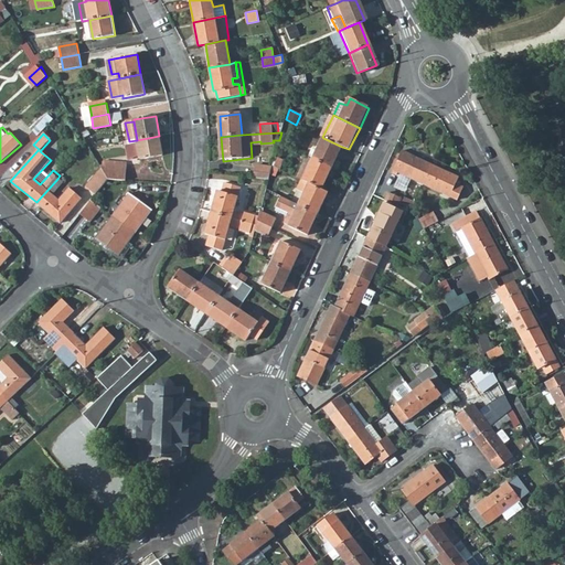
[(159,136),(137,140),(129,141),(132,160),(141,159),(141,160),(146,159),(162,156),(159,136)]
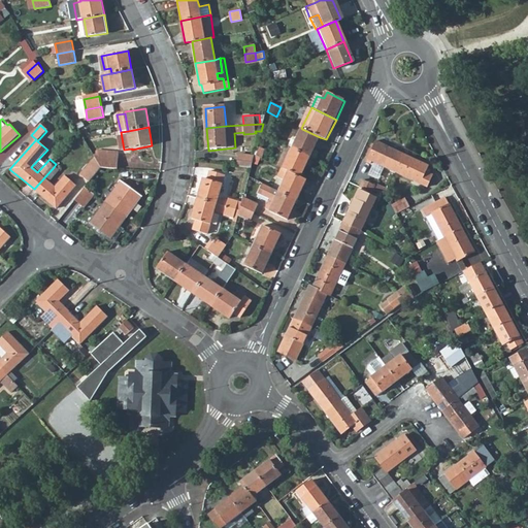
[(310,157),(320,137),(302,129),(293,149),(310,157)]
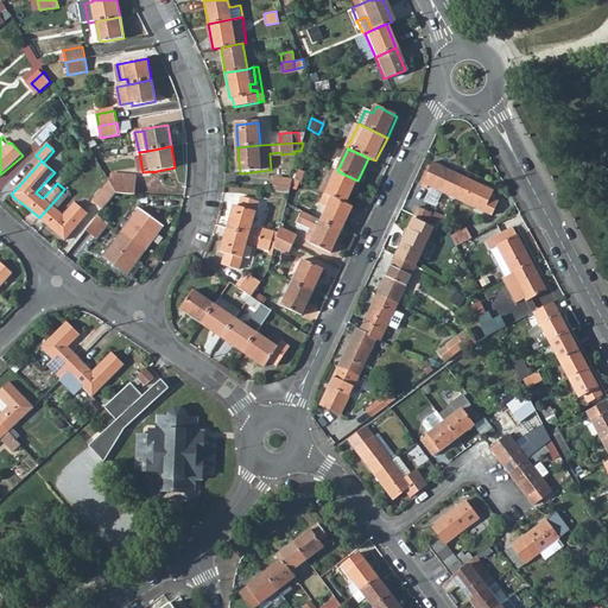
[(424,185),(425,183),(454,197),(464,176),(431,160),(420,184),(424,185)]
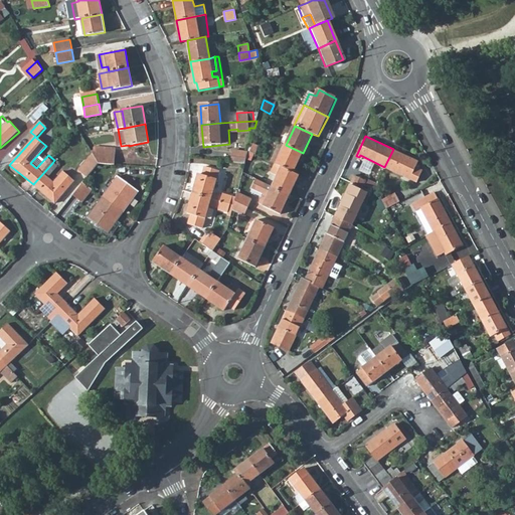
[(294,173),(303,153),(286,145),(280,142),(271,162),(275,164),(282,167),(294,173)]
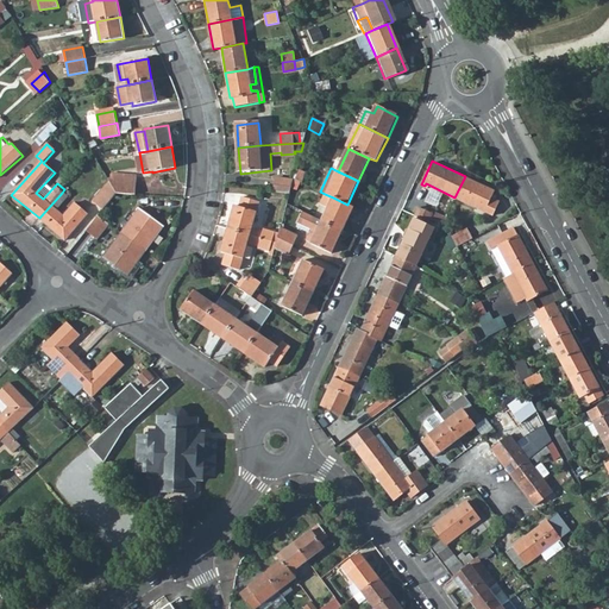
[(299,170),(294,180),(307,186),(312,176),(299,170)]
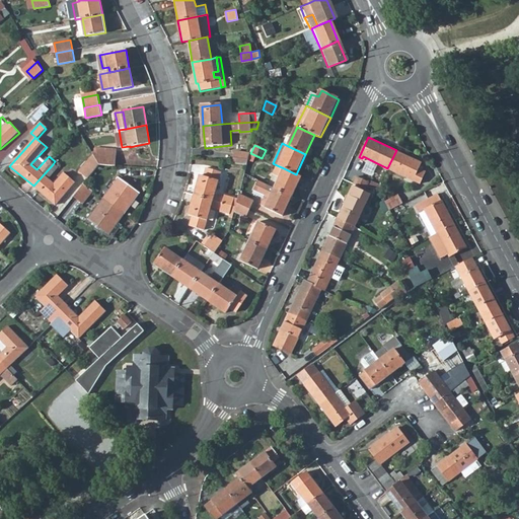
[(416,171),(420,162),(396,150),(387,168),(417,181),(421,173),(416,171)]
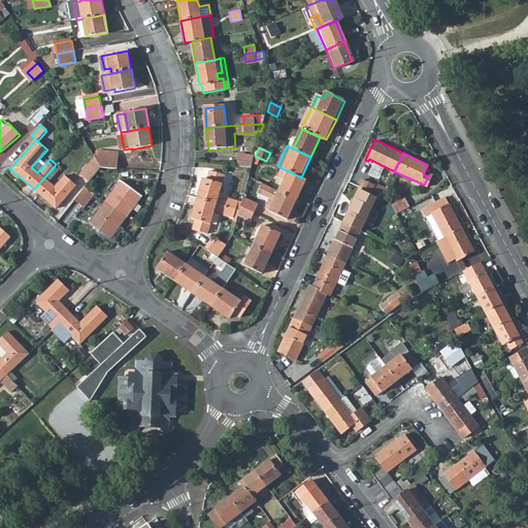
[(238,166),(252,168),(254,158),(239,156),(238,166)]
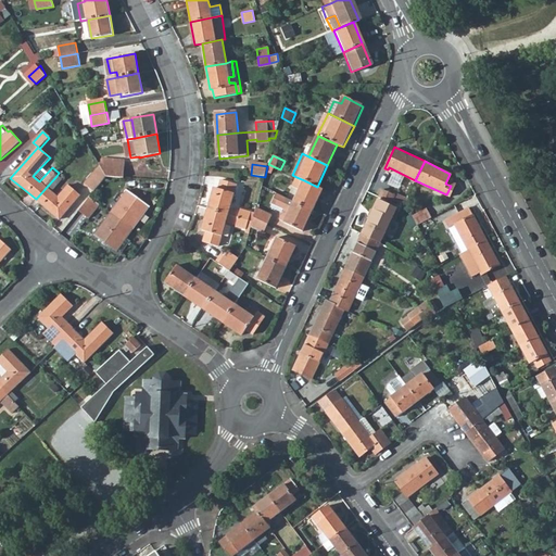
[(125,166),(99,165),(100,166),(106,177),(124,178),(125,166)]
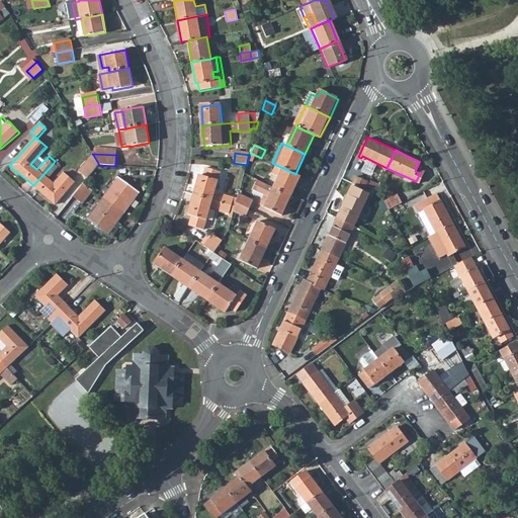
[(87,180),(99,165),(93,155),(78,172),(87,180)]
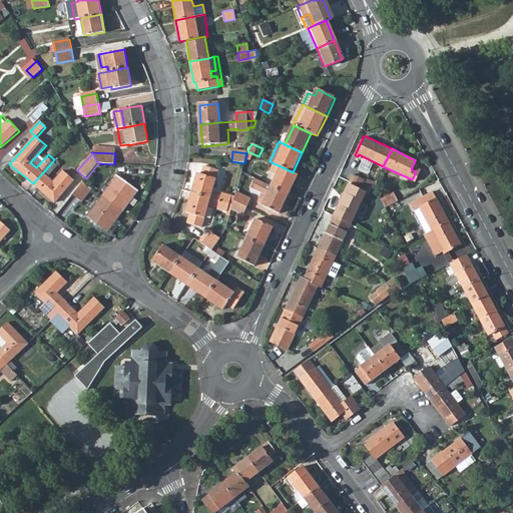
[(48,177),(57,166),(52,162),(33,183),(55,202),(74,180),(63,171),(53,182),(48,177)]
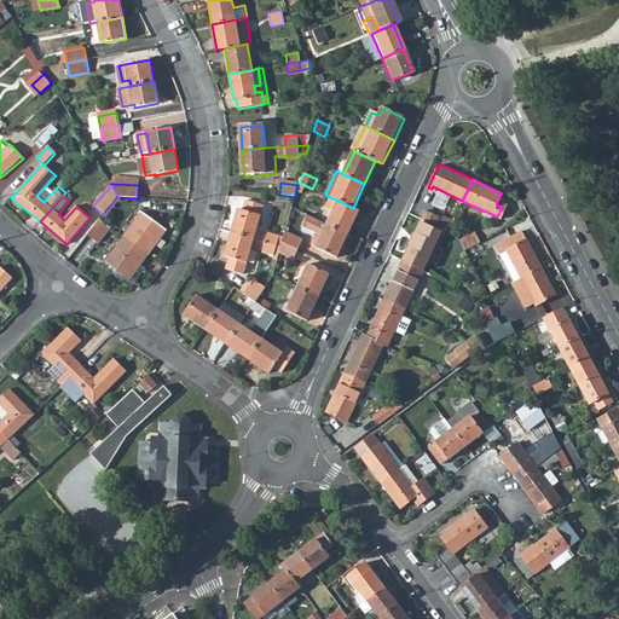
[(325,208),(334,212),(339,201),(330,197),(325,208)]
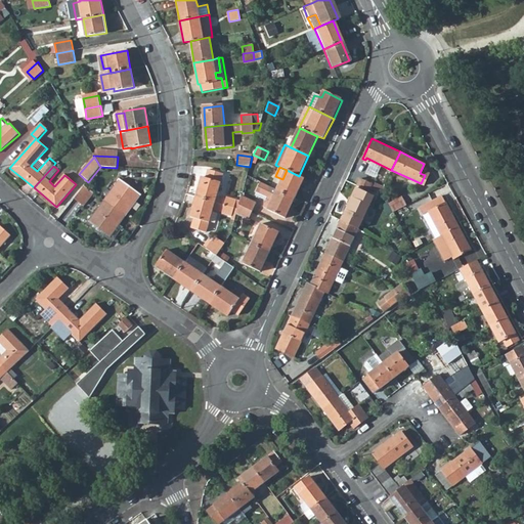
[(239,202),(224,198),(223,201),(216,199),(223,174),(209,170),(206,179),(202,177),(195,198),(237,210),(239,205),(239,202)]
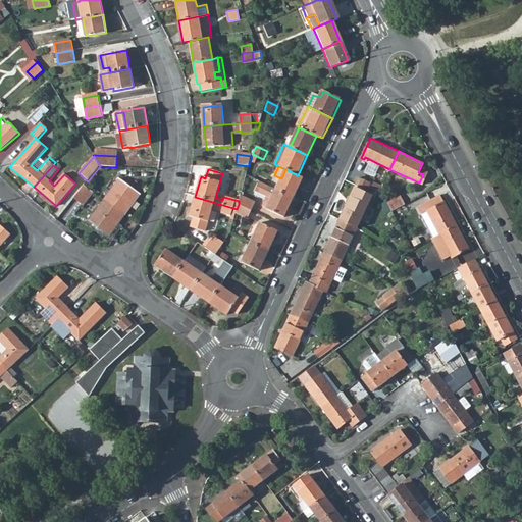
[(294,198),(303,177),(298,175),(285,169),(281,178),(276,190),(294,198)]
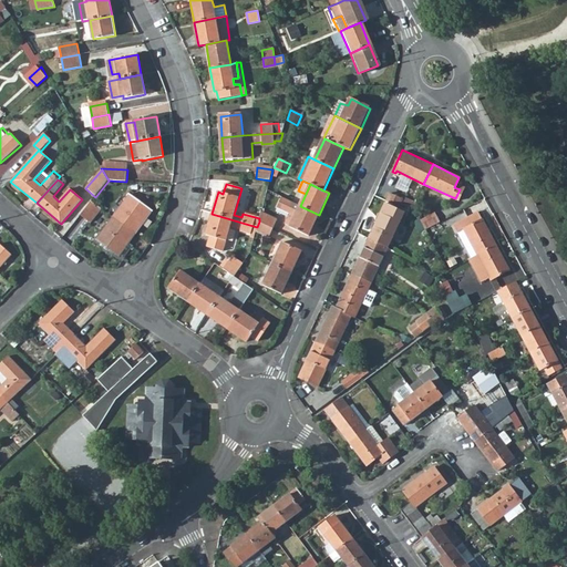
[(401,196),(389,192),(384,199),(398,205),(399,203),(412,207),(415,202),(402,195),(401,196)]
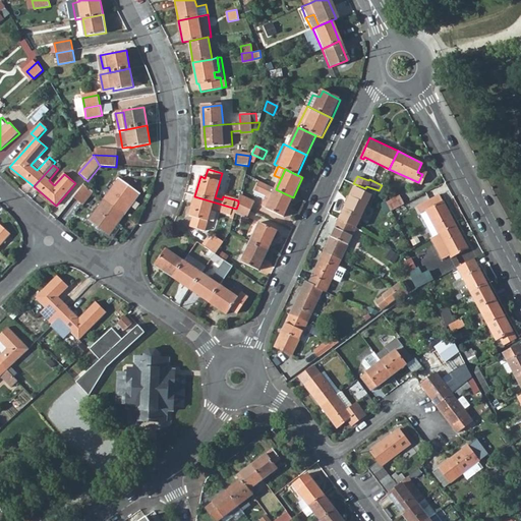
[(139,194),(119,179),(104,199),(124,215),(139,194)]
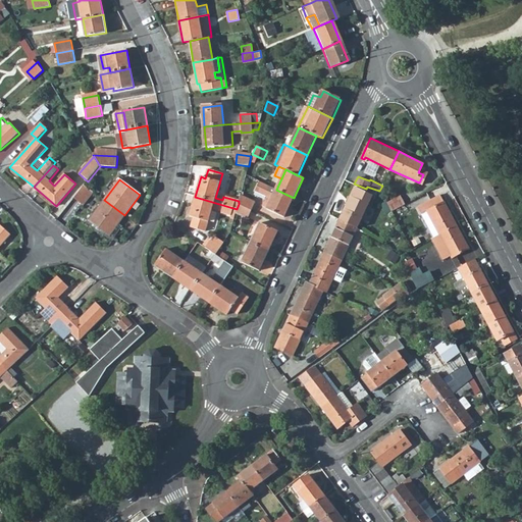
[(284,219),(294,198),(276,190),(271,187),(264,184),(259,194),(267,197),(262,209),(284,219)]
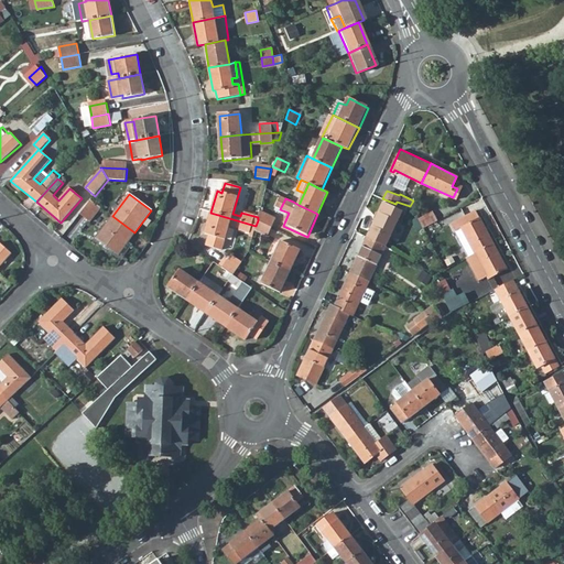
[(80,214),(90,221),(100,208),(91,201),(80,214)]
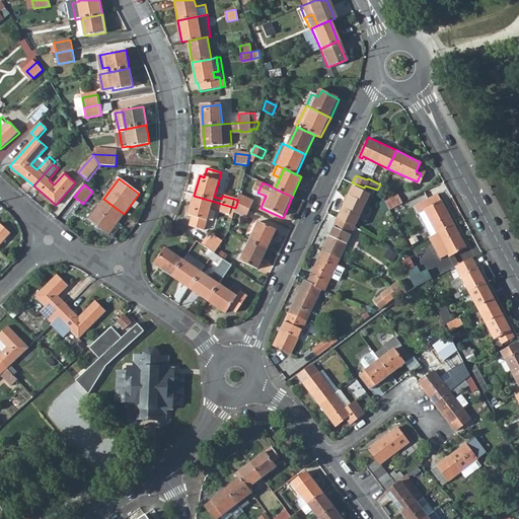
[(369,194),(352,186),(338,217),(355,225),(369,194)]
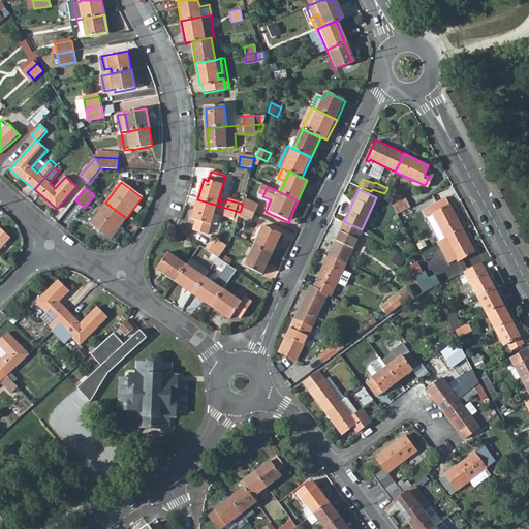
[(396,214),(410,206),(405,196),(391,204),(396,214)]
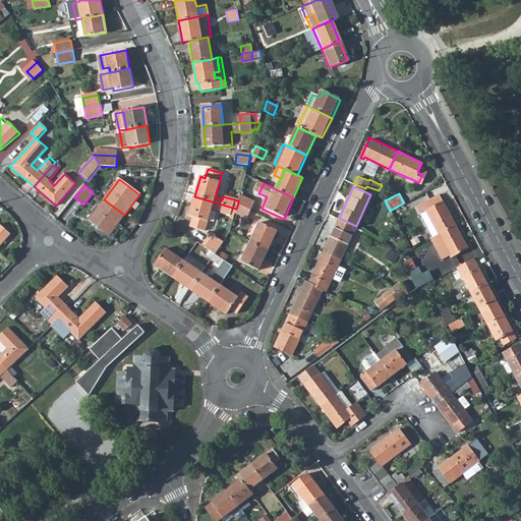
[(420,213),(426,210),(439,233),(455,224),(443,200),(439,193),(416,206),(420,213)]
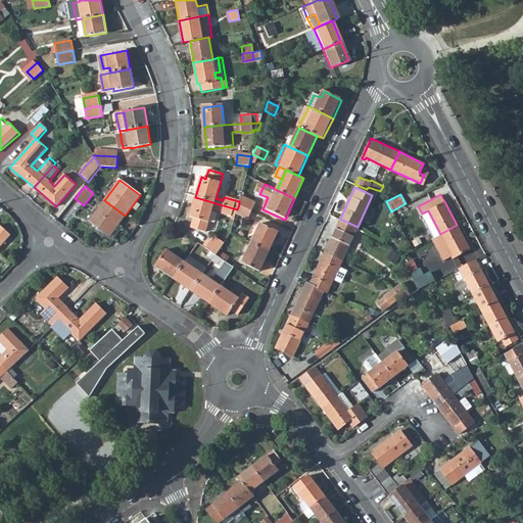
[(195,197),(190,218),(195,220),(192,229),(206,233),(214,207),(221,209),(220,212),(230,216),(231,210),(236,212),(237,211),(237,209),(195,197)]
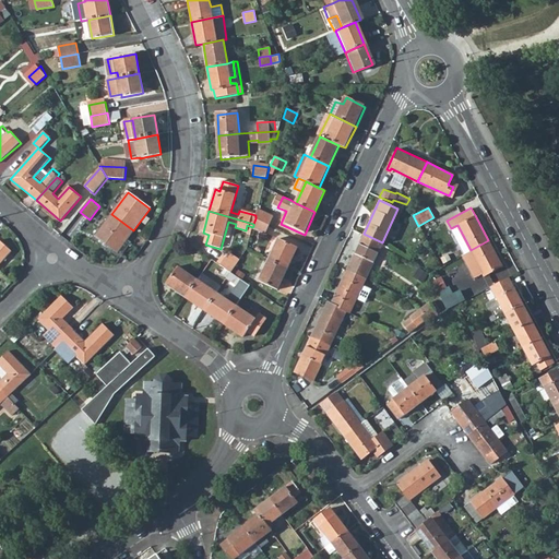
[(264,223),(268,216),(257,211),(256,215),(256,218),(264,223)]
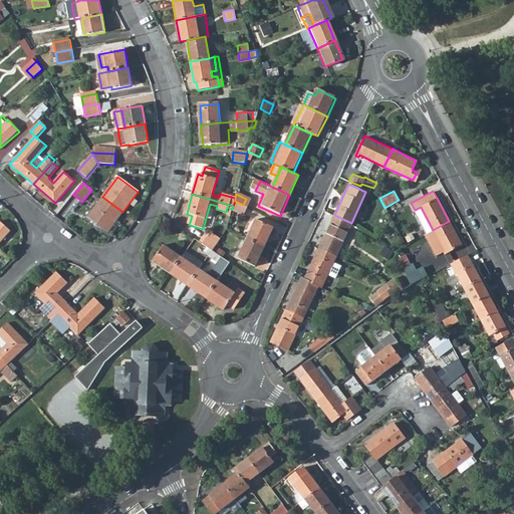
[(87,218),(107,233),(122,212),(102,197),(87,218)]
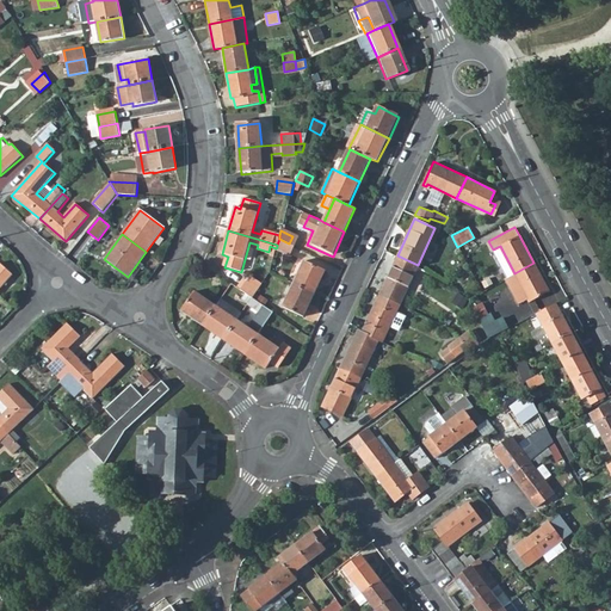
[(285,252),(289,244),(279,239),(277,245),(277,247),(285,252)]
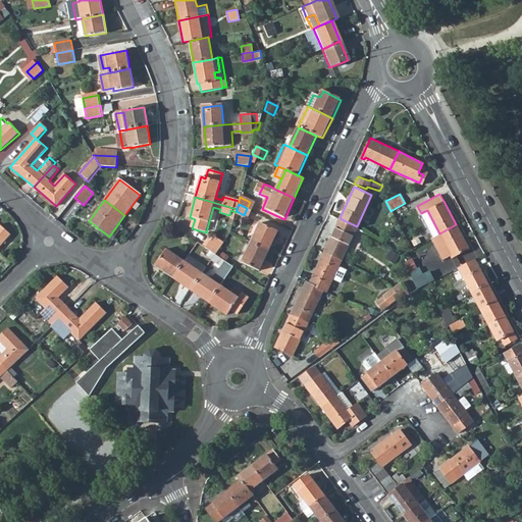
[(427,210),(421,213),(433,237),(439,233),(427,210)]
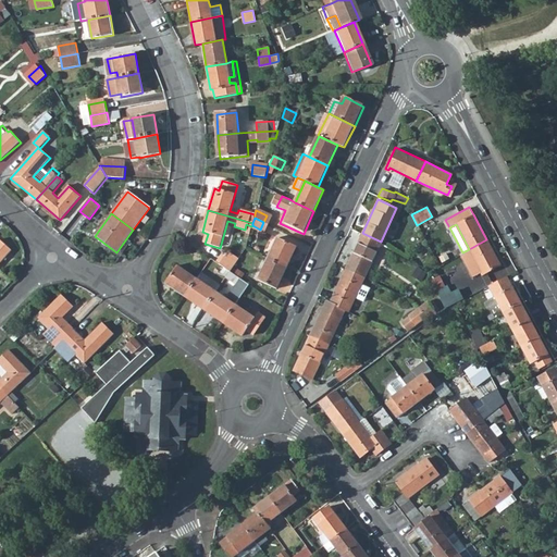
[(381,242),(362,233),(346,269),(364,276),(381,242)]
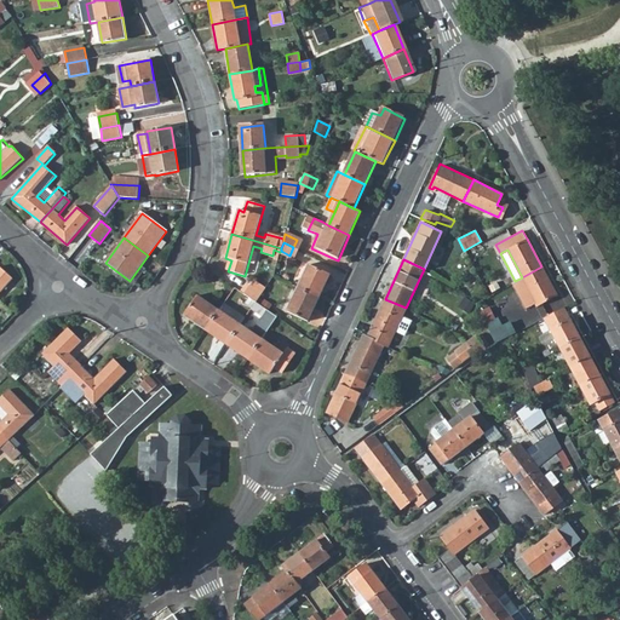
[(331,275),(310,265),(299,288),(320,298),(331,275)]
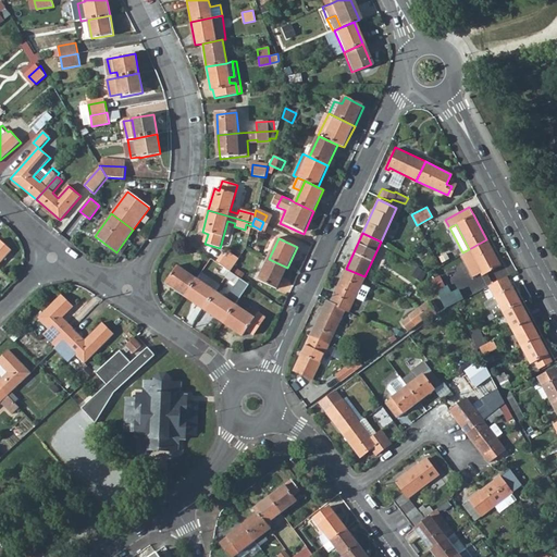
[(0,240),(0,239),(0,263),(12,251),(0,240)]
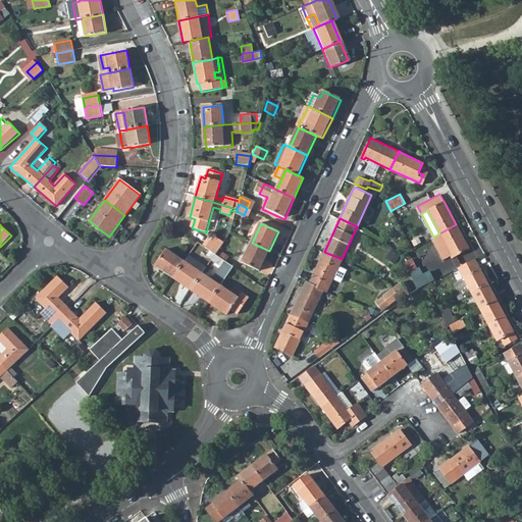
[(468,248),(456,224),(439,233),(451,255),(452,257),(468,248)]
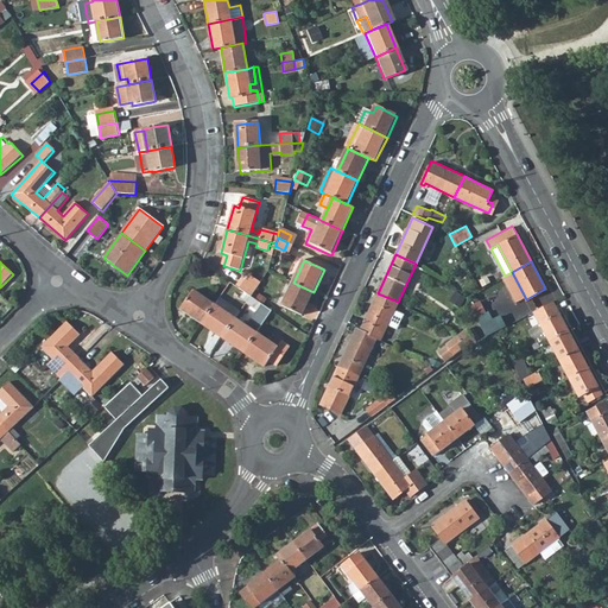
[(525,297),(512,272),(505,276),(502,277),(515,302),(525,297)]
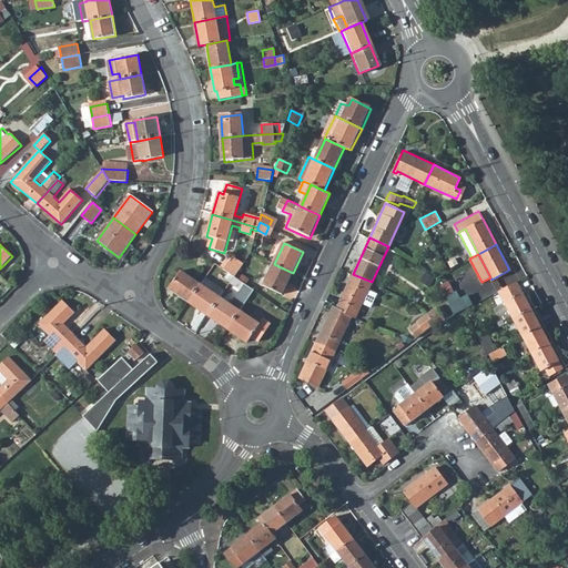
[(224,271),(234,277),(243,264),(234,259),(231,263),(230,263),(224,271)]
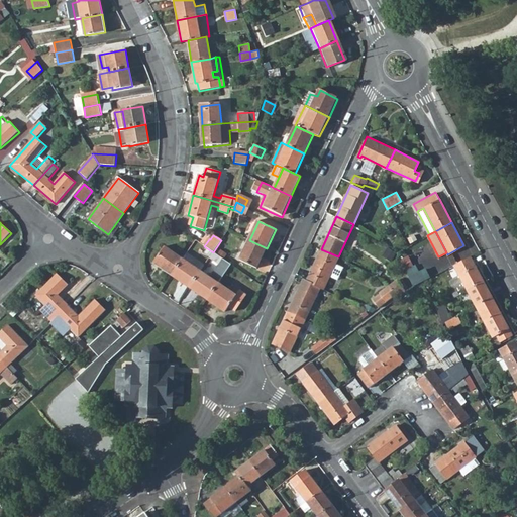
[(239,261),(256,269),(267,248),(249,240),(239,261)]
